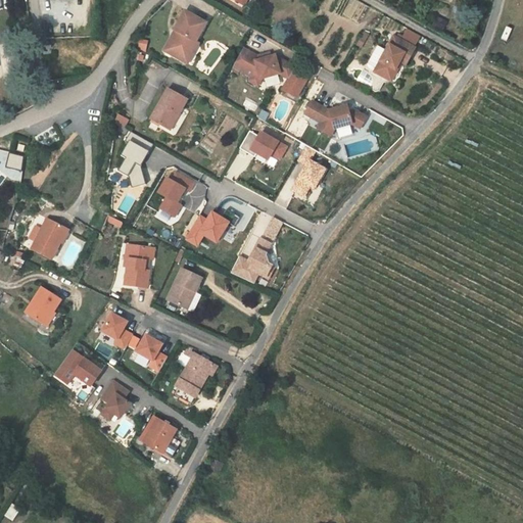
[(183,61),(194,42),(195,42),(206,24),(185,11),(174,31),(175,31),(177,32),(174,38),(172,37),(163,51),(183,61)]
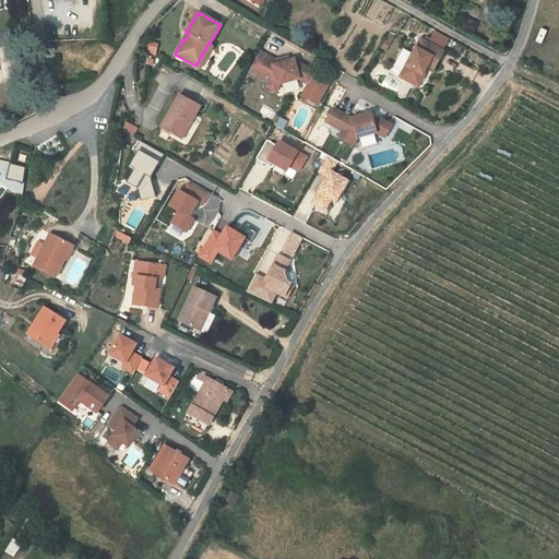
[(477,24),(467,19),(463,27),(472,33),(477,24)]
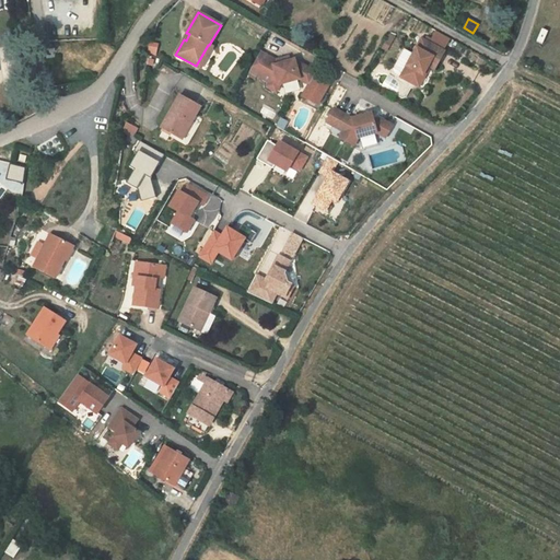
[(424,41),(443,50),(445,47),(426,36),(424,41)]
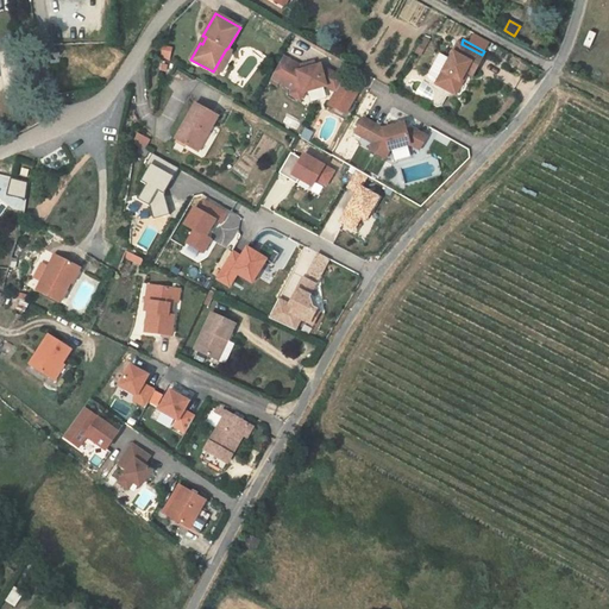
[(458,43),(449,60),(437,83),(435,83),(453,94),(465,71),(468,73),(472,76),(483,56),(482,55),(462,44),(458,43)]
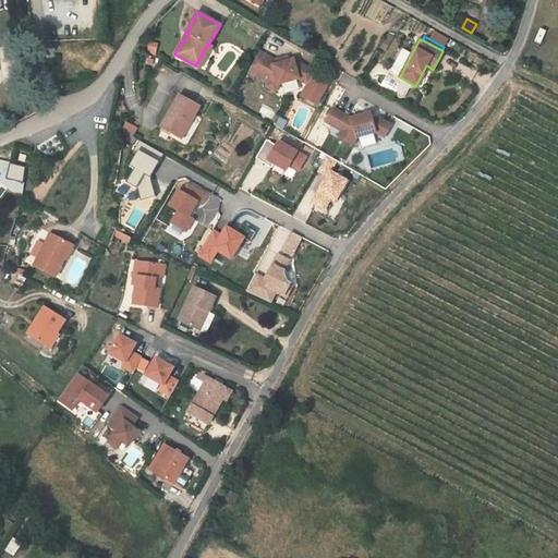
[(211,47),(208,45),(207,45),(195,65),(201,69),(211,47)]
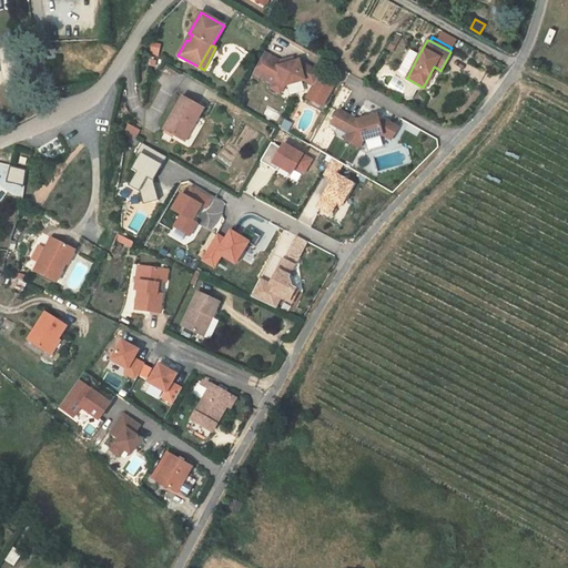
[(399,70),(401,74),(407,78),(418,56),(411,51),(399,70)]
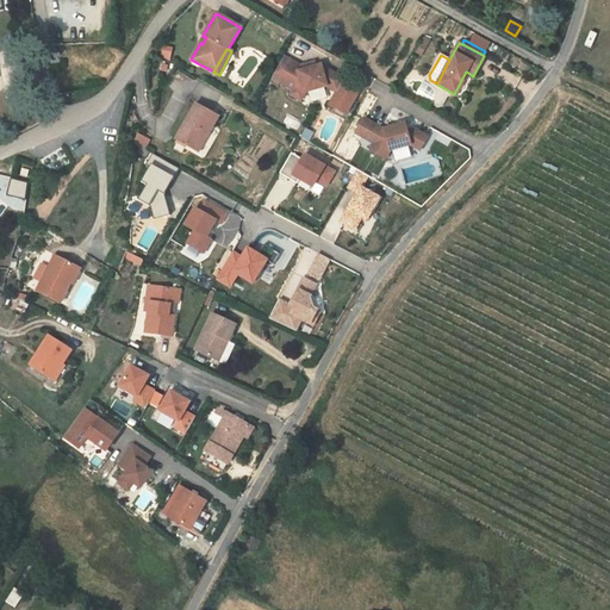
[(300,70),(299,66),(284,56),(272,76),(294,89),(291,93),(300,99),(305,91),(325,85),(336,91),(341,81),(343,78),(325,68),(321,69),(316,70),(315,66),(313,66),(300,70)]
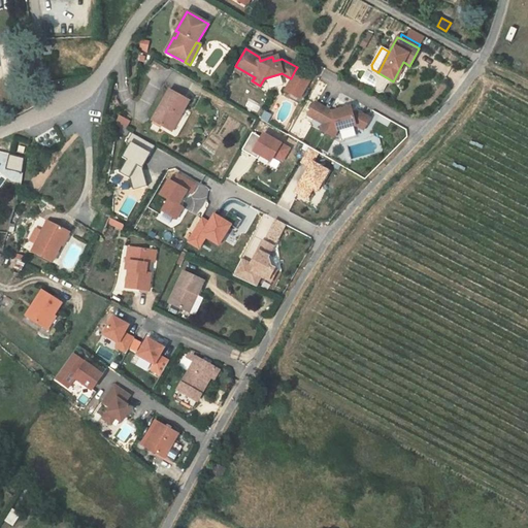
[(403,62),(393,81),(395,83),(405,63),(403,62)]
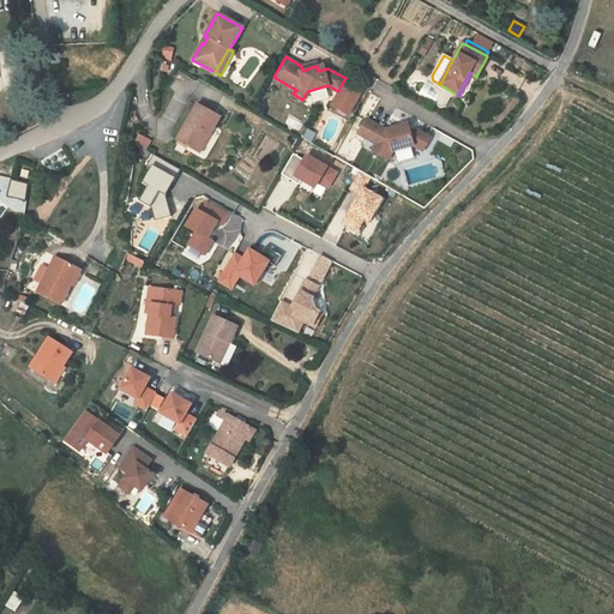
[(343,82),(338,91),(332,101),(349,109),(360,91),(343,82)]
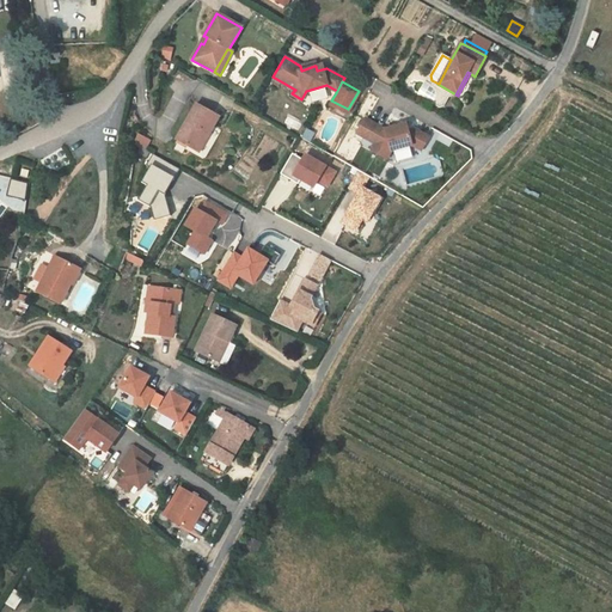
[(348,109),(331,101),(329,104),(346,114),(348,109)]
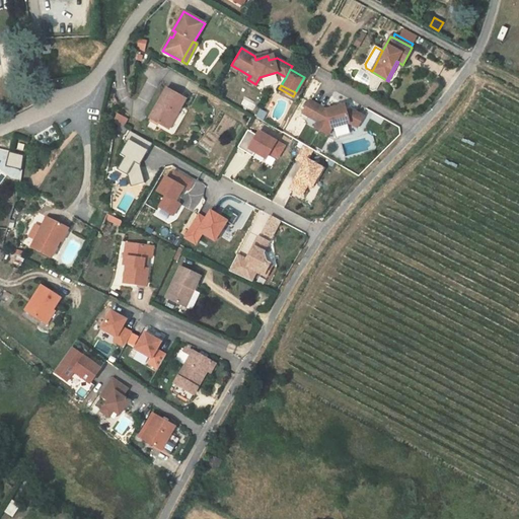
[(166,128),(174,114),(176,115),(186,98),(166,88),(149,119),(166,128)]
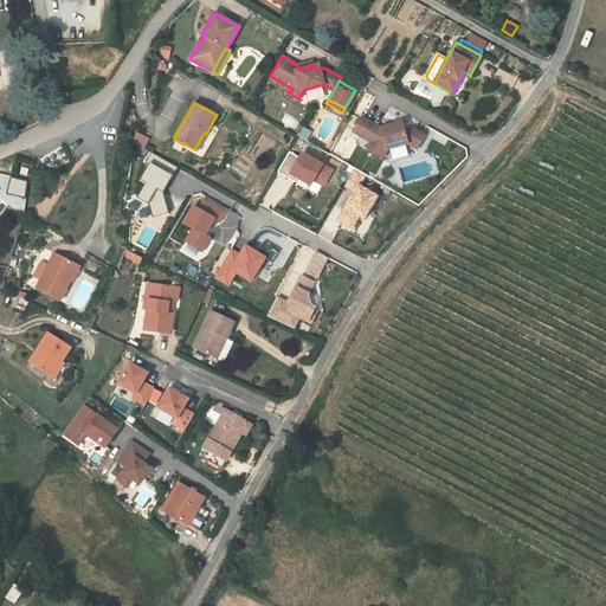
[(368,149),(382,158),(387,149),(389,149),(405,144),(408,143),(418,149),(425,136),(411,127),(405,129),(398,130),(395,124),(381,128),(362,117),(354,131),(372,142),(368,149)]
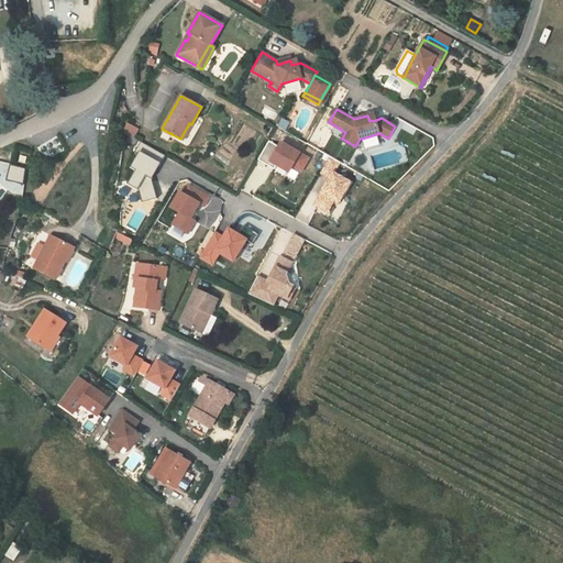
[(183,140),(191,124),(189,123),(180,139),(183,140)]
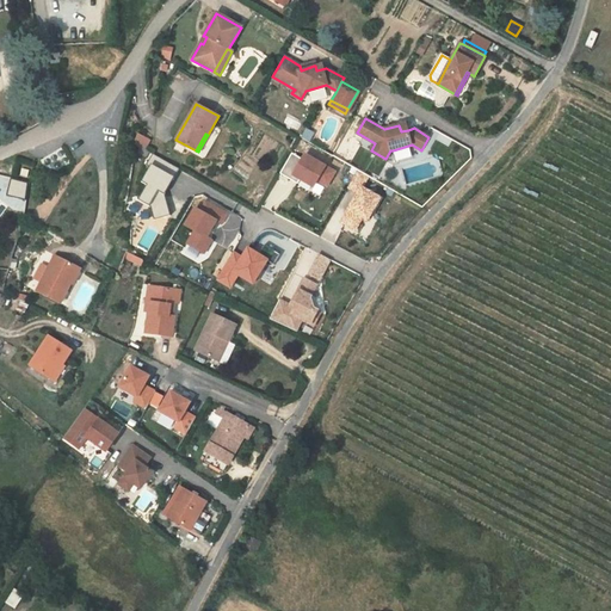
[(149,140),(139,135),(135,144),(146,149),(149,140)]
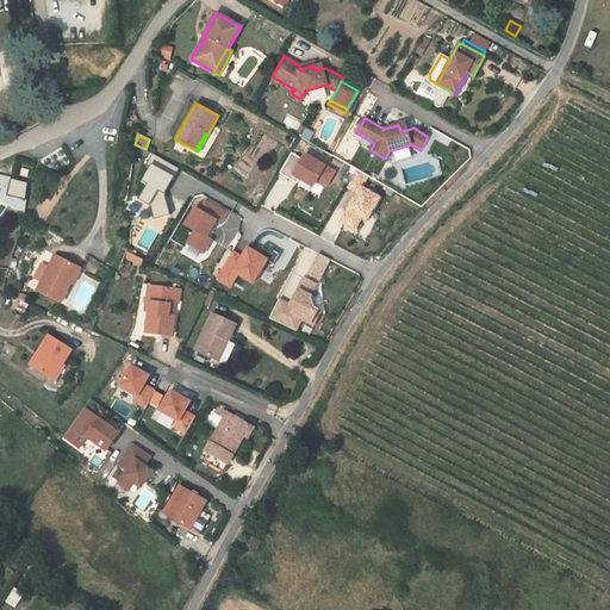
[(408,145),(392,150),(394,159),(411,155),(408,145)]
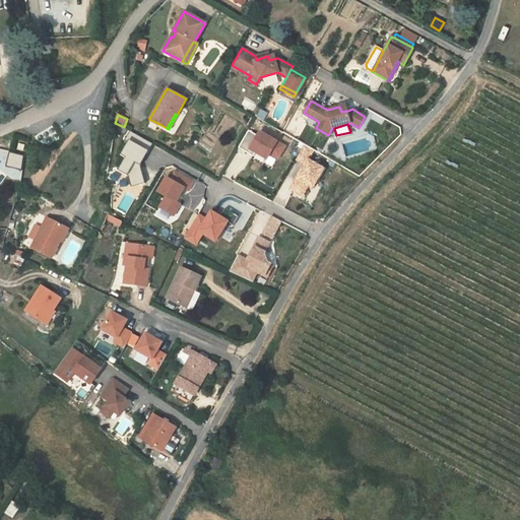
[(118,155),(123,158),(116,172),(126,178),(129,188),(143,184),(138,167),(139,166),(136,165),(143,153),(145,154),(151,143),(128,130),(122,141),(125,143),(118,155)]
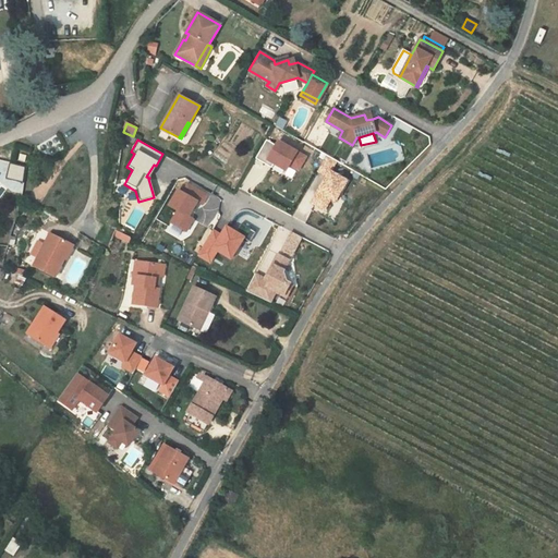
[(266,140),(255,158),(265,165),(267,160),(274,164),(286,171),(289,165),(299,170),(305,157),(278,142),(276,145),(266,140)]
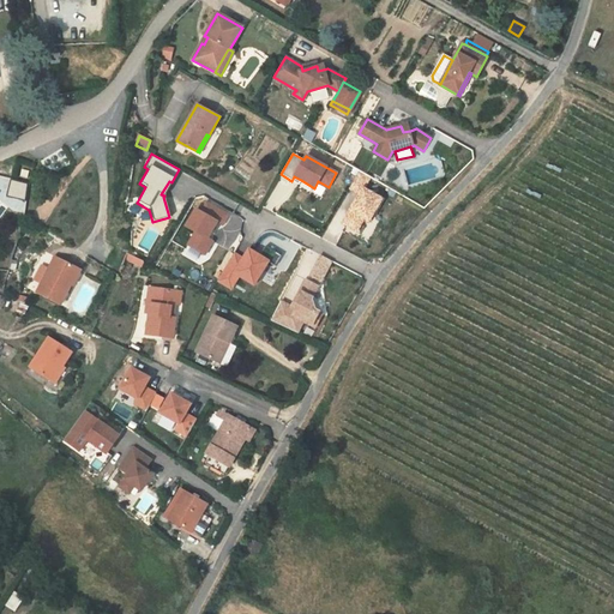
[(371,178),(360,172),(349,188),(360,194),(343,224),(356,232),(363,220),(368,222),(381,200),(363,190),(371,178)]
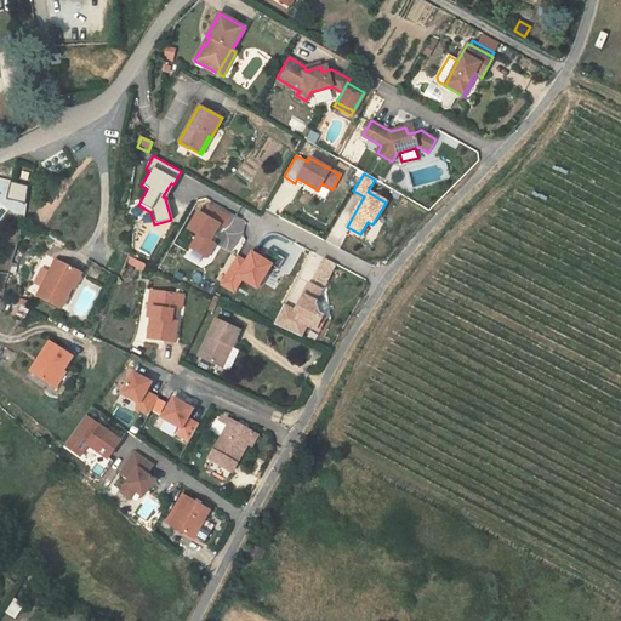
[(27,203),(30,186),(11,181),(6,199),(27,203)]
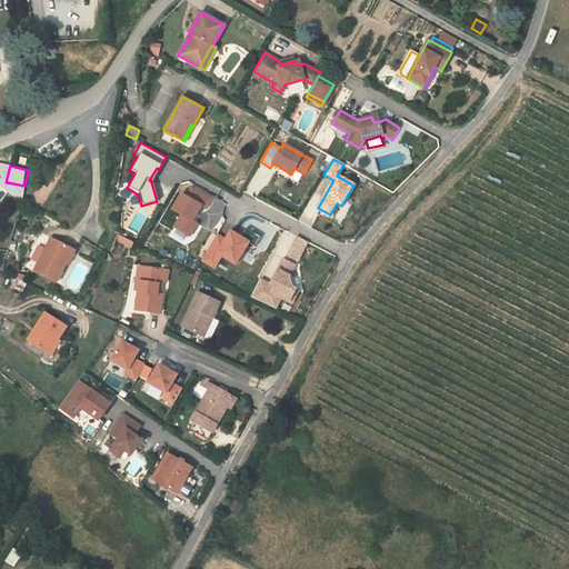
[(206,209),(211,199),(191,188),(186,197),(181,193),(172,210),(181,216),(175,227),(190,237),(198,223),(192,221),(201,206),(206,209)]
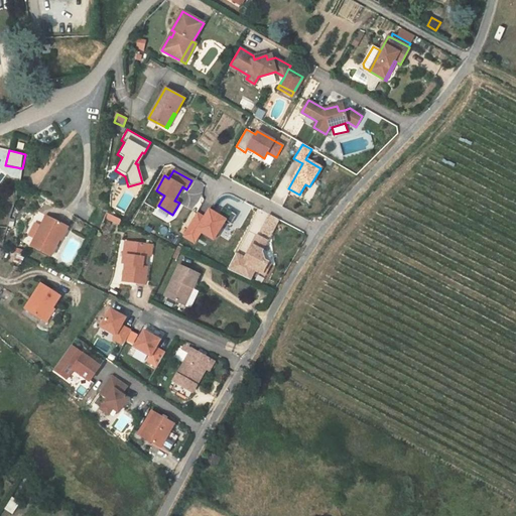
[(205,218),(197,214),(182,236),(195,243),(201,233),(214,240),(226,221),(232,225),(237,216),(224,207),(218,216),(209,211),(205,218)]
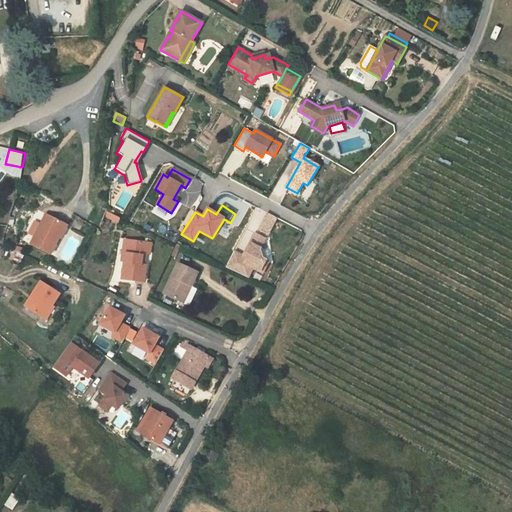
[(119,218),(109,213),(107,217),(117,222),(119,218)]
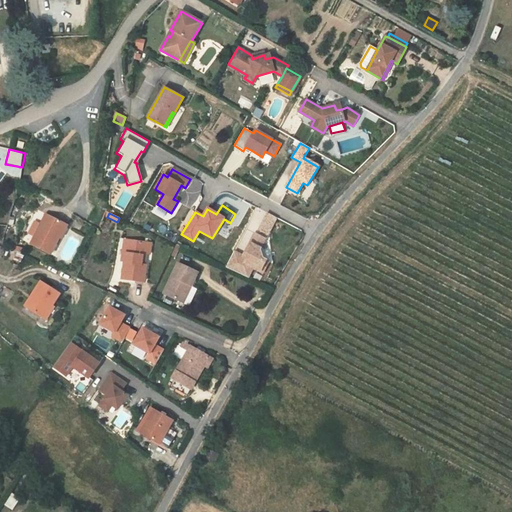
[(59,237),(66,224),(46,214),(30,244),(50,254),(59,237)]
